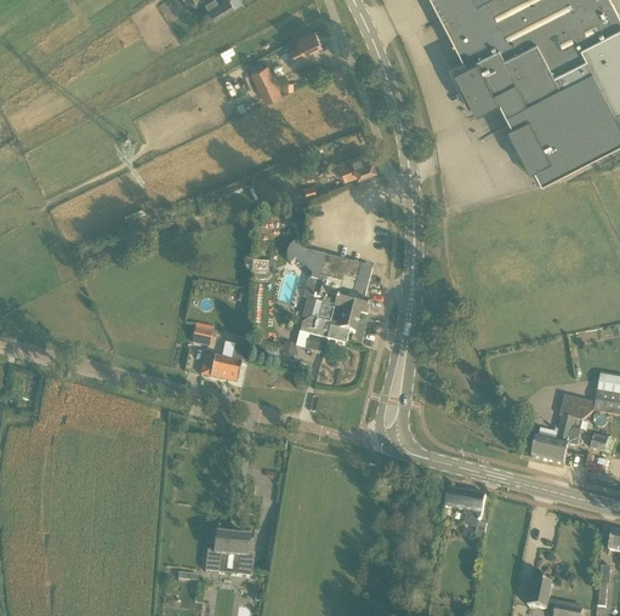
[(214,16),(233,4),(231,0),(219,0),(208,6),(212,16),(214,16)]
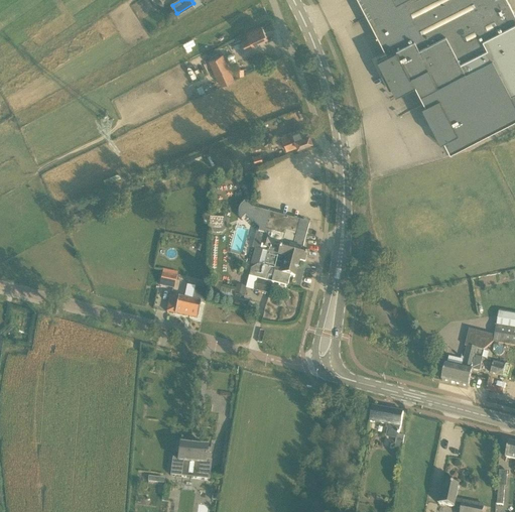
[(413,80),(423,100),(420,101),(437,134),(444,147),(446,146),(447,148),(514,112),(514,11),(509,0),(500,0),(498,1),(497,0),(371,0),(376,8),(367,13),(385,49),(375,54),(382,68),(380,69),(387,84),(389,82),(393,90),(413,80)]
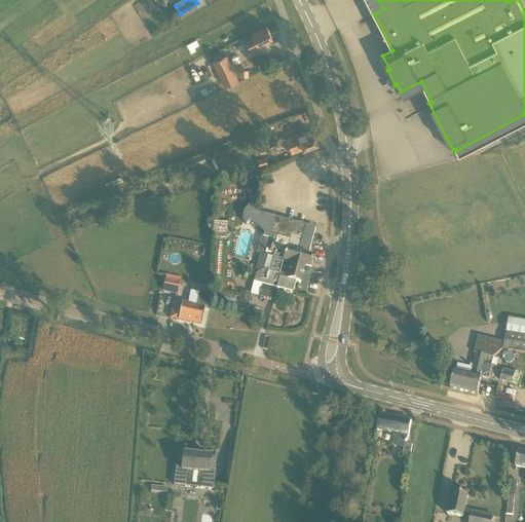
[(248,44),(271,33),(265,22),(249,30),(251,35),(245,38),(248,44)]
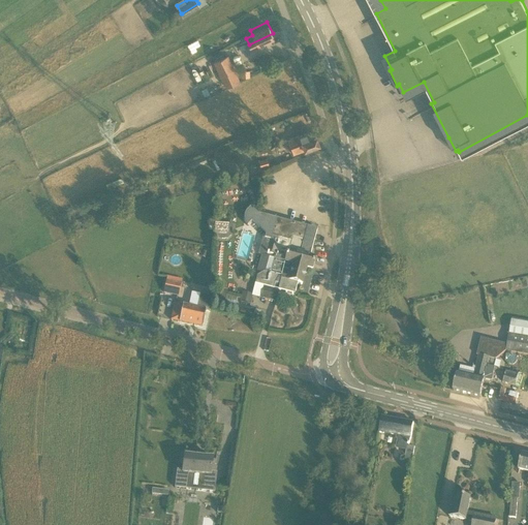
[(215,87),(238,76),(226,52),(212,58),(221,76),(213,80),(215,87)]
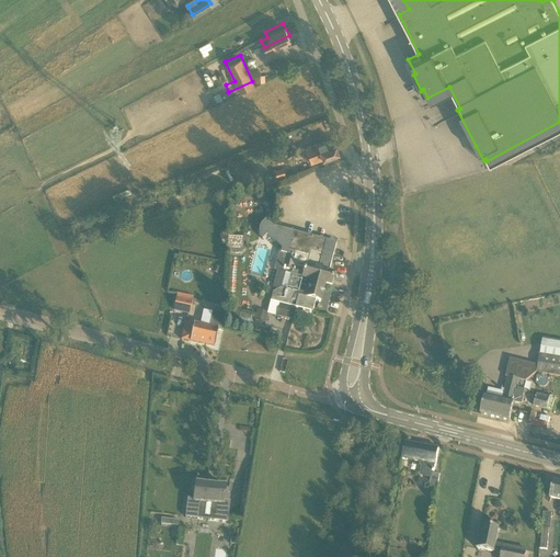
[(310,139),(310,141),(305,144),(310,159),(338,149),(333,136),(327,138),(326,134),(310,139)]
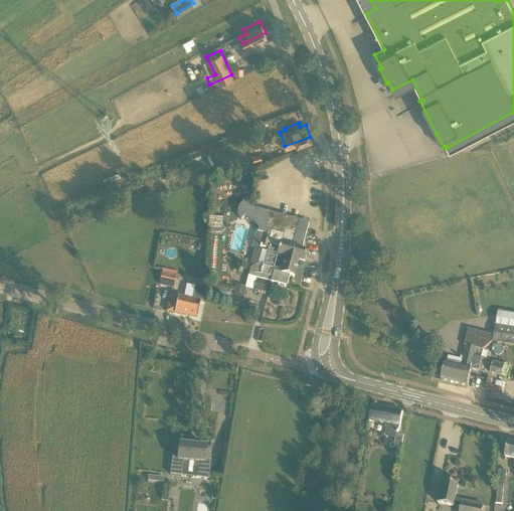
[(264,138),(263,137),(248,142),(249,147),(265,142),(268,141),(267,138),(264,138)]
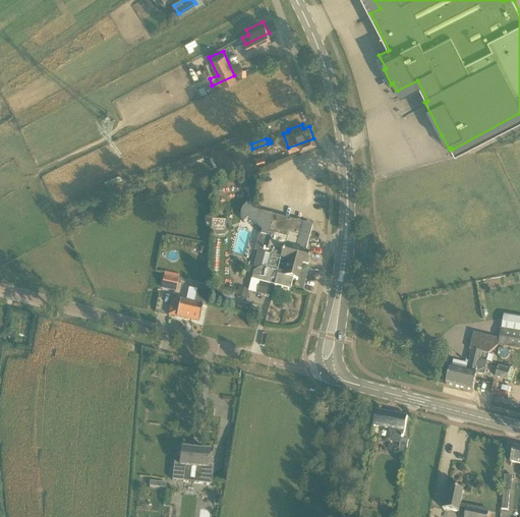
[(199,149),(184,155),(186,161),(203,154),(199,149)]
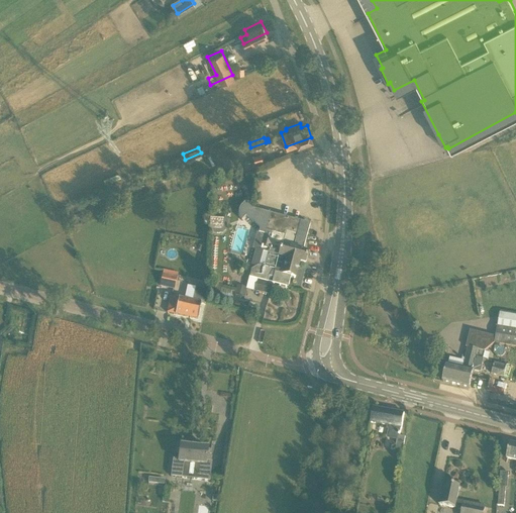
[(175,158),(166,161),(168,167),(177,163),(175,158)]
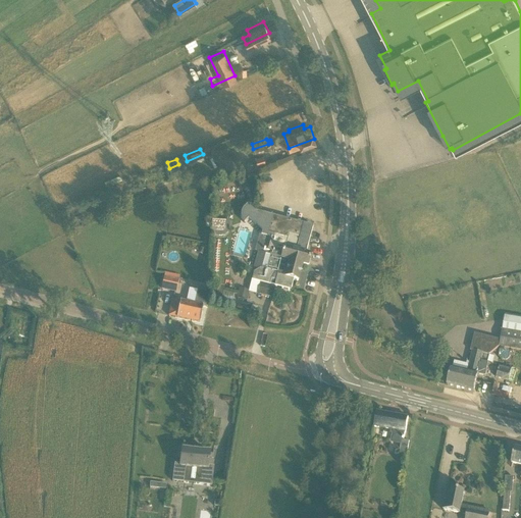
[(312,223),(254,208),(247,201),(243,205),(242,206),(241,208),(240,209),(240,211),(240,213),(240,214),(240,215),(243,218),(248,214),(261,228),(260,231),(258,231),(254,249),(264,251),(269,252),(265,266),(260,265),(253,268),(251,276),(269,281),(270,276),(275,277),(273,282),(290,287),(293,276),(297,277),(301,261),(307,262),(310,252),(305,250),(312,223)]
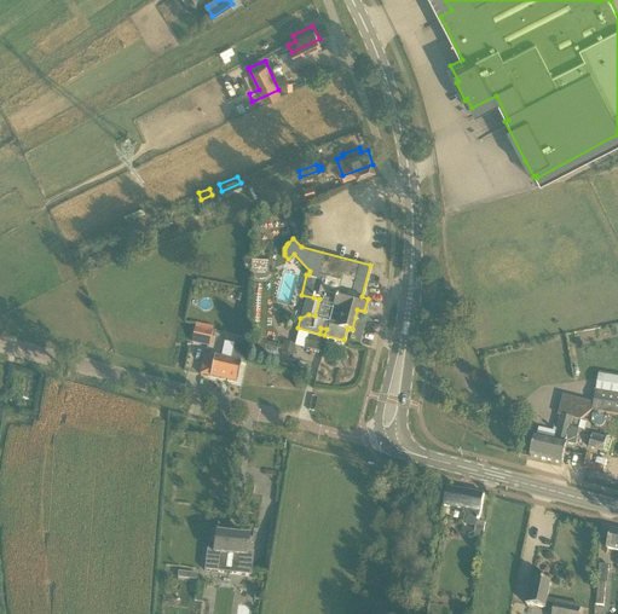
[(94,248),(87,252),(90,258),(98,254),(94,248)]
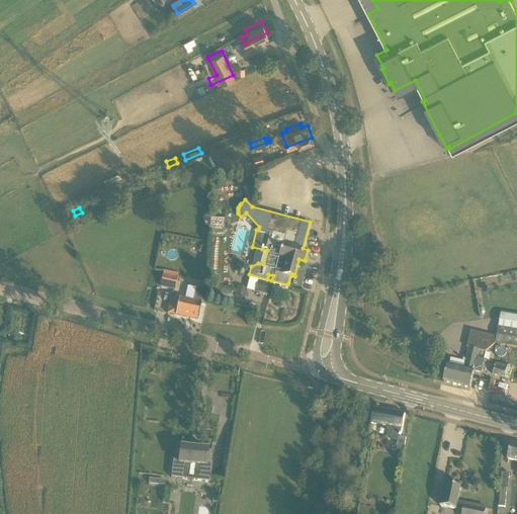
[(221,227),(223,225),(223,217),(209,216),(208,227),(221,227)]
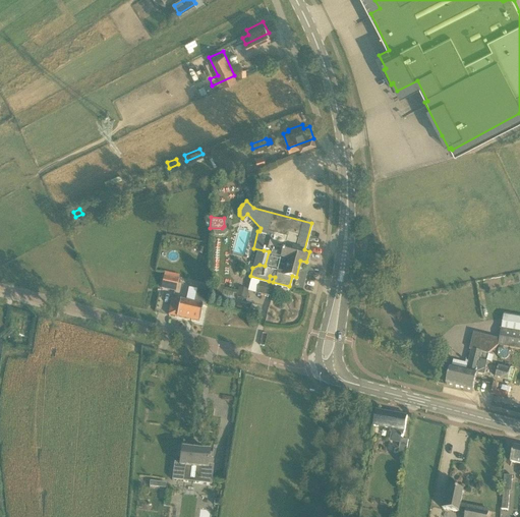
[(175,288),(177,276),(164,273),(161,285),(175,288)]
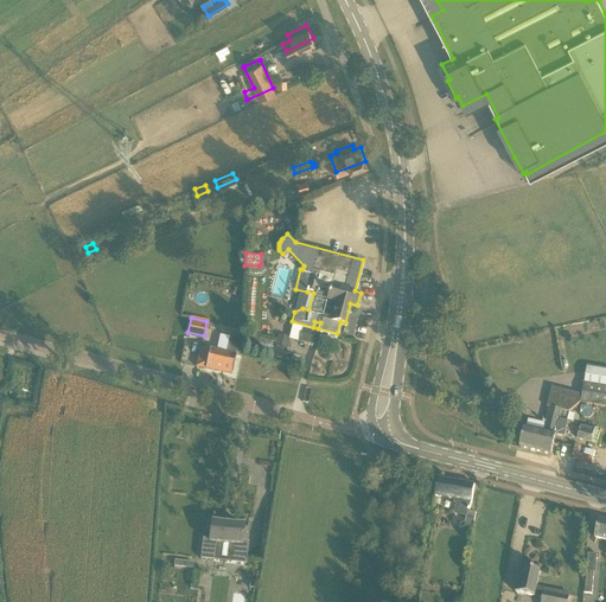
[(301,325),(298,337),(298,338),(314,343),(318,330),(301,325)]
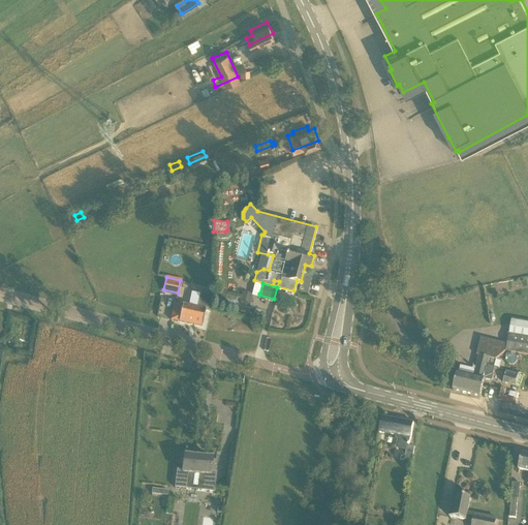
[(235,305),(237,295),(226,292),(226,289),(226,286),(220,285),(219,287),(216,300),(235,305)]
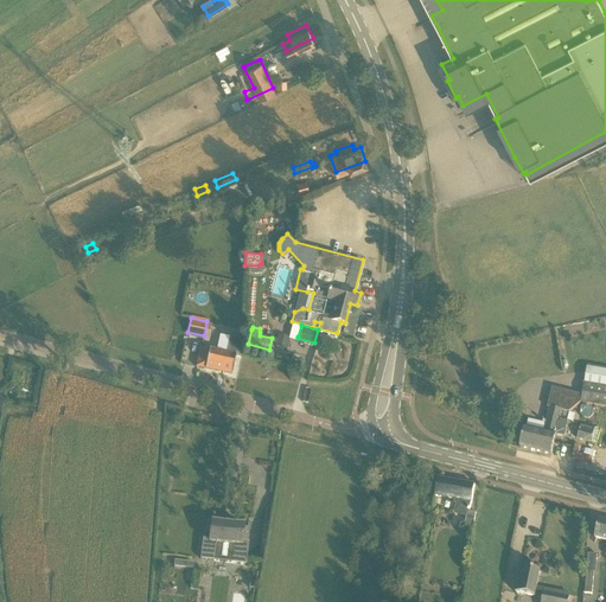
[(275,331),(273,341),(285,344),(287,333),(275,331)]
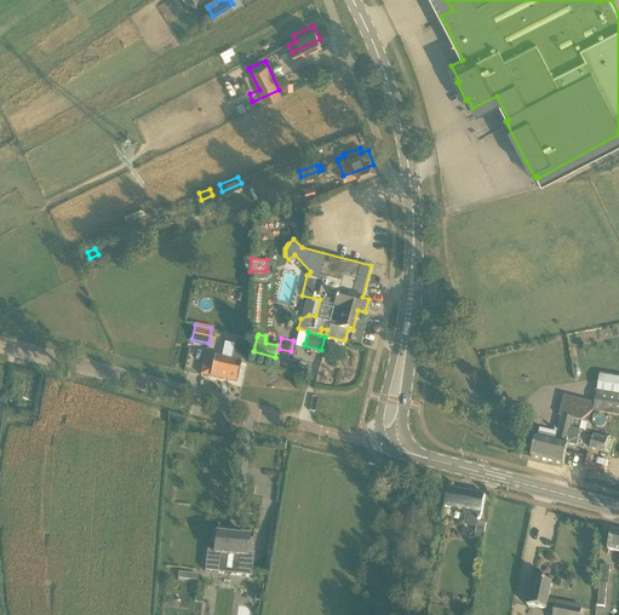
[(210,373),(236,379),(240,361),(246,362),(246,344),(233,342),(230,356),(205,350),(200,371),(210,373)]
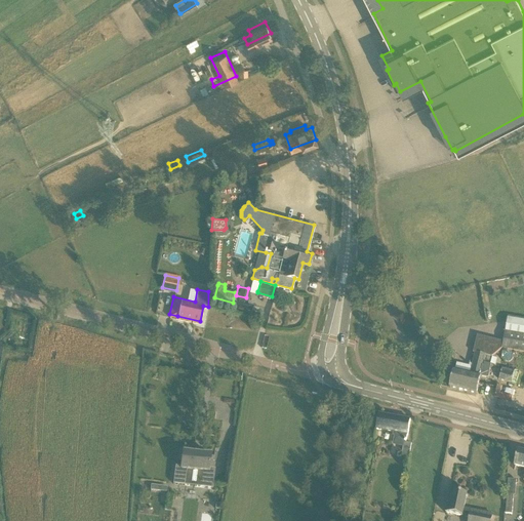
[(484,360),(490,362),(492,354),(502,346),(523,349),(523,316),(507,314),(502,338),(478,332),(473,350),(475,351),(470,370),(453,366),(449,384),(467,388),(473,365),(476,365),(477,361),(483,362),(484,360)]
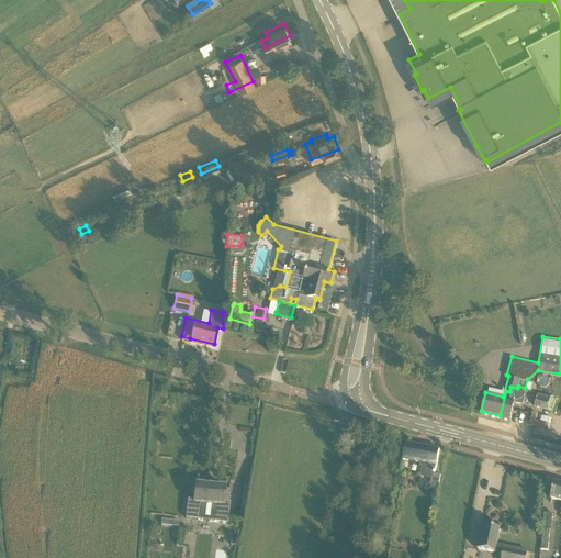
[(522,402),(525,388),(518,386),(517,388),(511,387),(509,391),(506,391),(500,415),(509,417),(514,400),(522,402)]
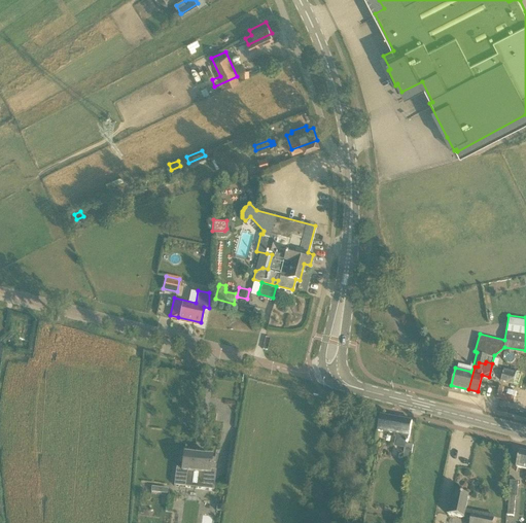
[(513,382),(516,371),(504,367),(501,379),(513,382)]
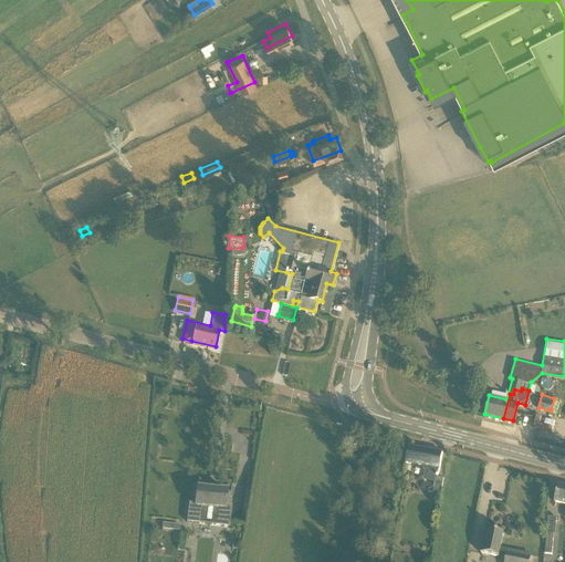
[(440,491),(443,476),(437,475),(442,449),(407,443),(404,459),(424,464),(422,467),(425,467),(422,477),(435,479),(432,490),(440,491)]
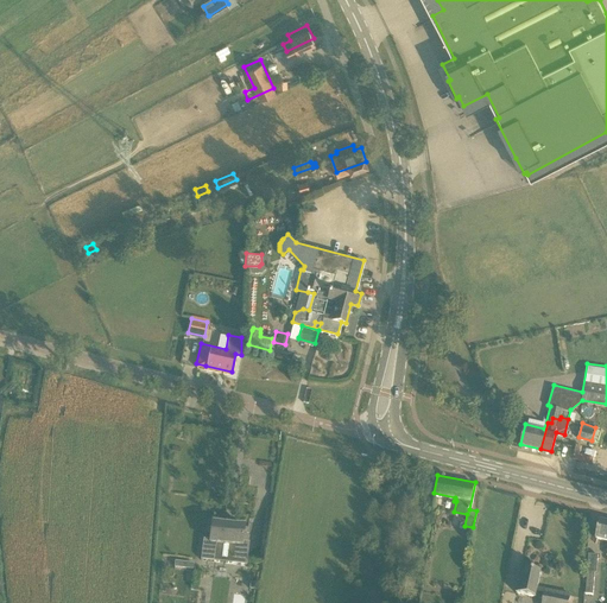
[(606,552),(606,518),(600,516),(594,534),(606,538),(606,548),(606,552)]
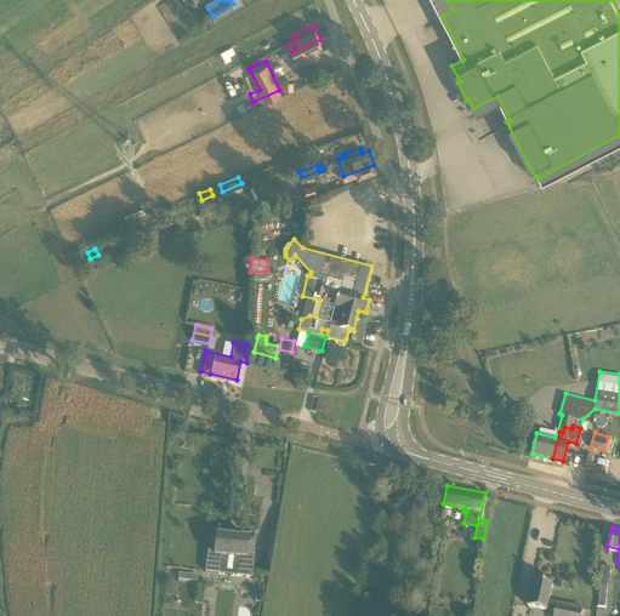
[(250,535),(215,530),(212,548),(208,547),(204,568),(219,570),(221,554),(238,557),(237,572),(250,574),(250,579),(262,581),(263,575),(251,574),(254,553),(248,553),(250,535)]
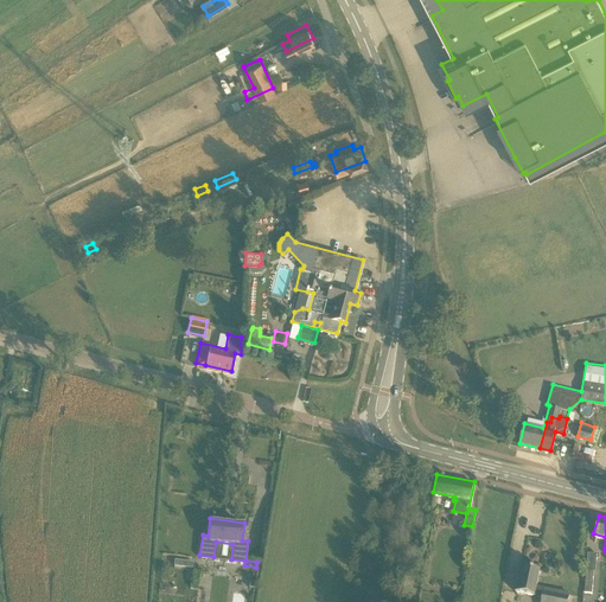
[(594,569),(597,551),(587,550),(584,589),(592,589),(592,581),(593,569),(594,569)]
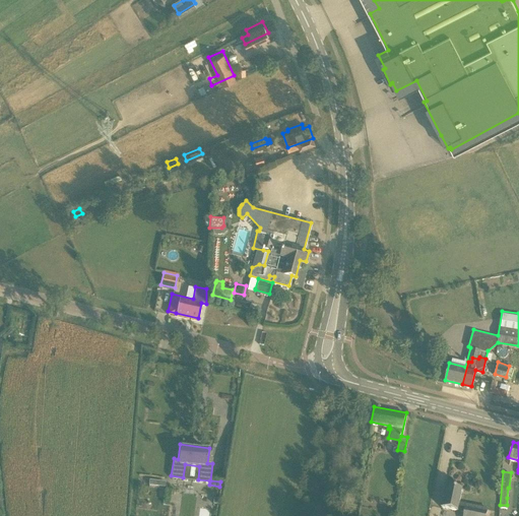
[(459,500),(460,497),(462,488),(451,485),(450,489),(444,488),(442,498),(441,505),(442,506),(456,508),(464,510),(462,515),(485,515),(488,506),(459,500)]
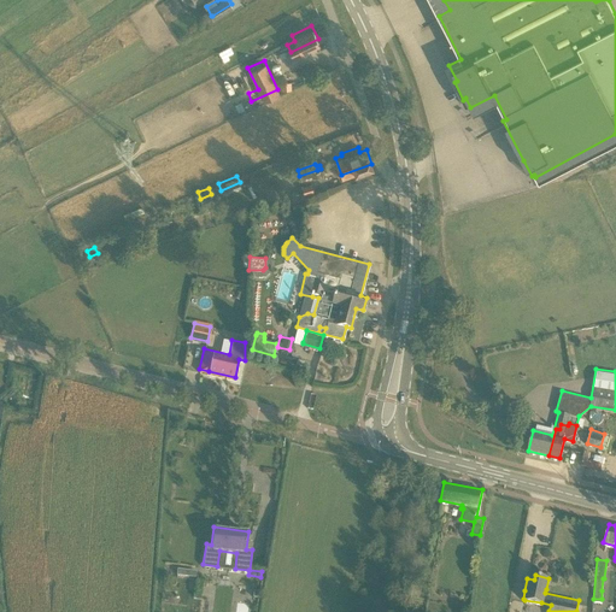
[(213,590),(209,611),(226,611),(229,593),(213,590)]
